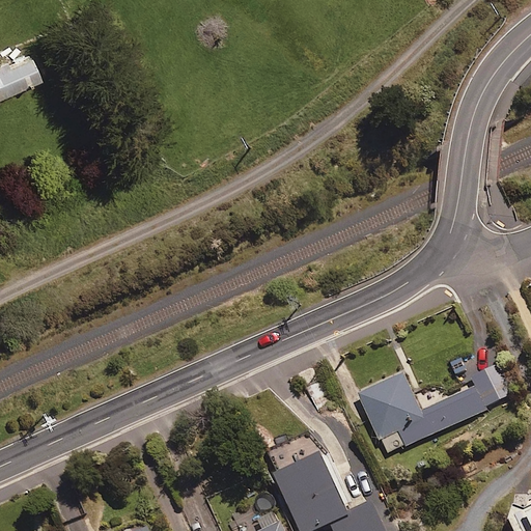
[(0,70),(0,98),(40,79),(30,56),(0,70)]
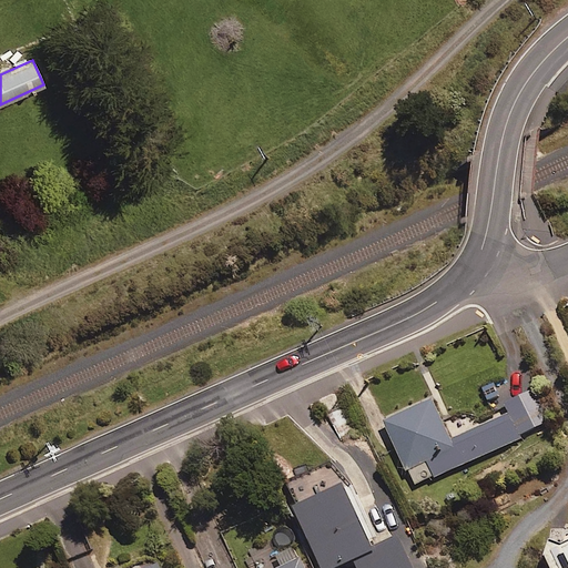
[(550,424),(544,411),(514,425),(508,412),(450,439),(433,399),(385,422),(415,487),(550,424)]
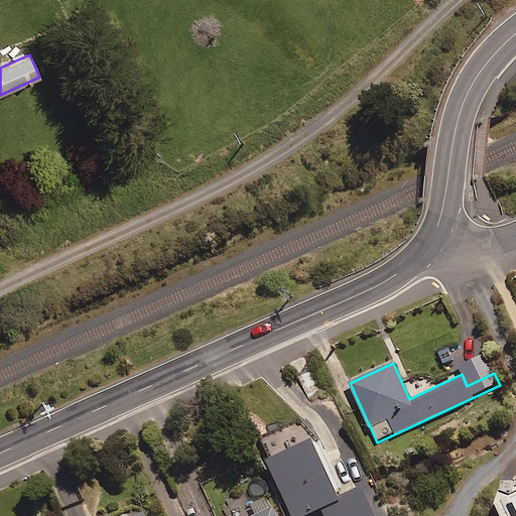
[(309,515),(342,502),(314,442),(269,463),(293,515),(309,515)]
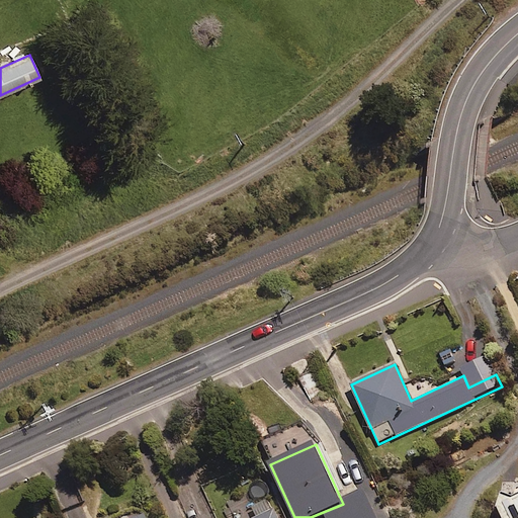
[(517,517),(517,493),(500,502),(498,512),(501,517),(517,517)]
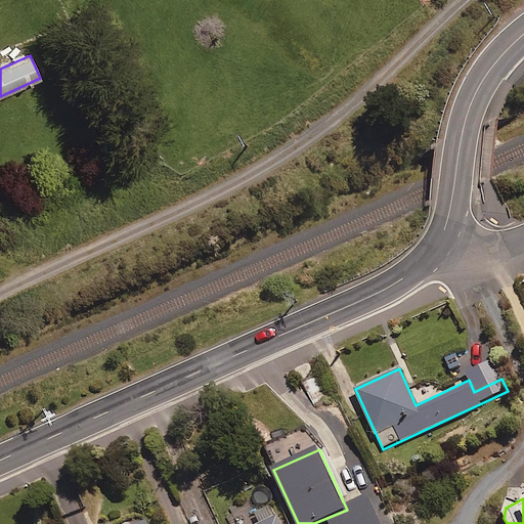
[(280,523),(271,506),(255,515),(258,522),(255,523),(280,523)]
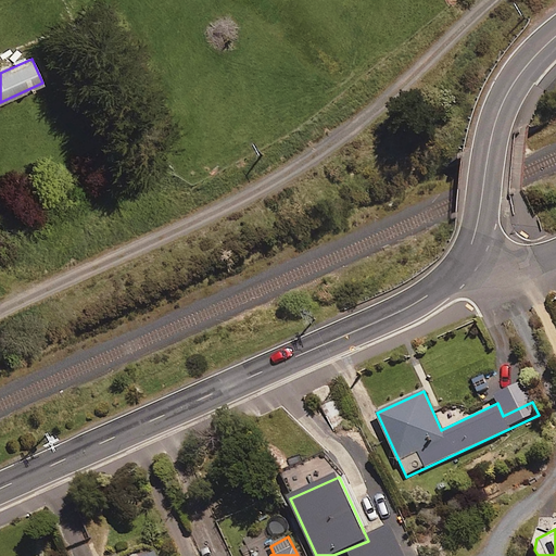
All buildings are outlined.
